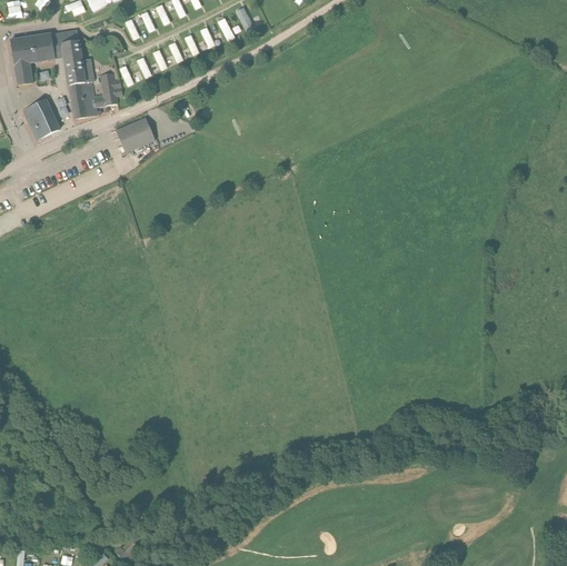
[(43,11),(50,1),(49,0),(37,0),(35,5),(43,11)]
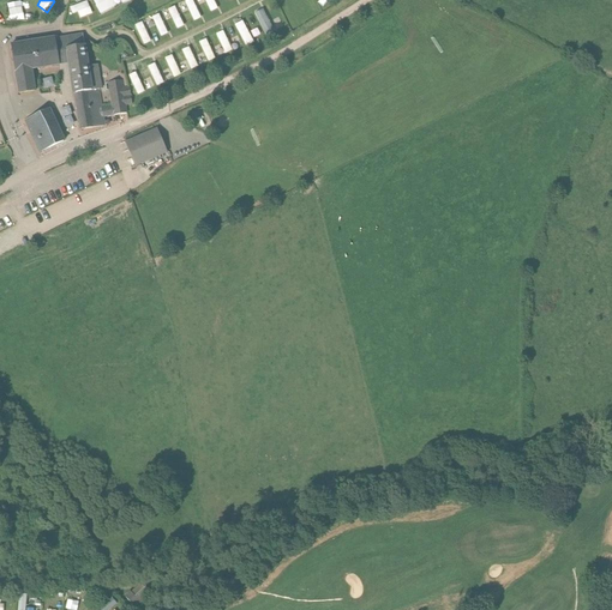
[(84,0),(72,5),(77,18),(93,12),(88,0),(84,0)]
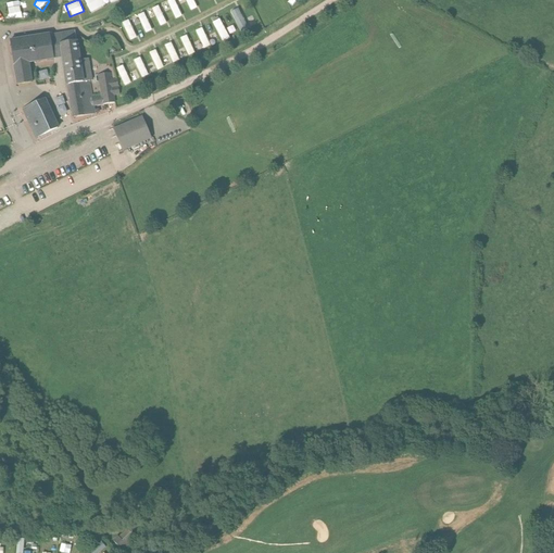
[(85,0),(89,12),(104,4),(102,0),(85,0)]
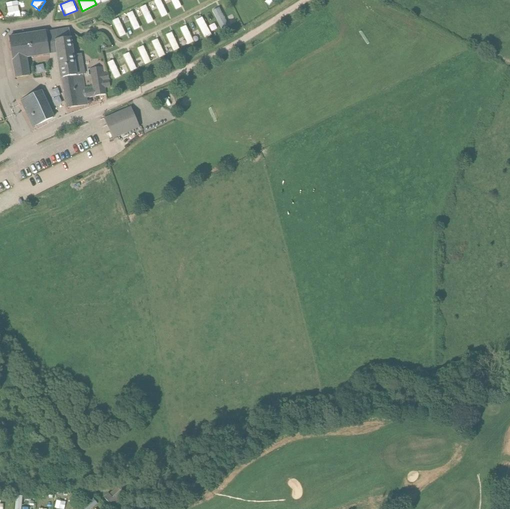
[(155,0),(161,16),(167,14),(161,0),(155,0)]
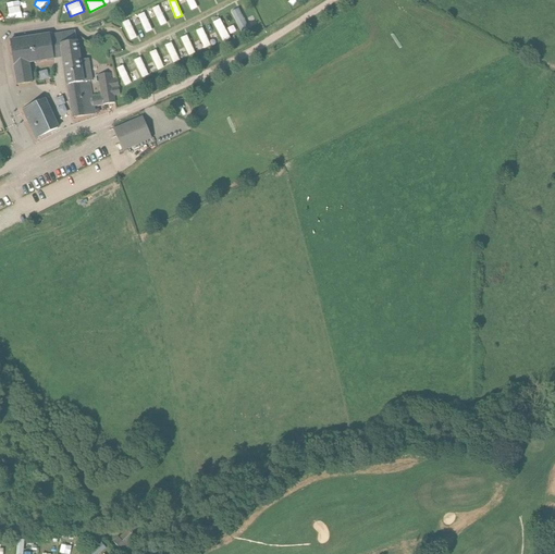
[(187,0),(192,9),(198,7),(195,0),(187,0)]
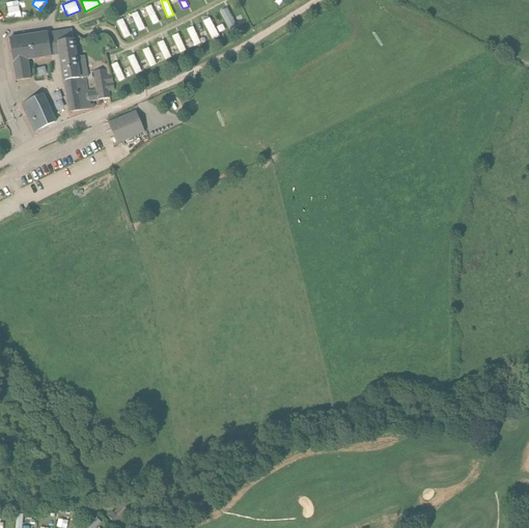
[(152,2),(145,4),(151,24),(159,22),(152,2)]
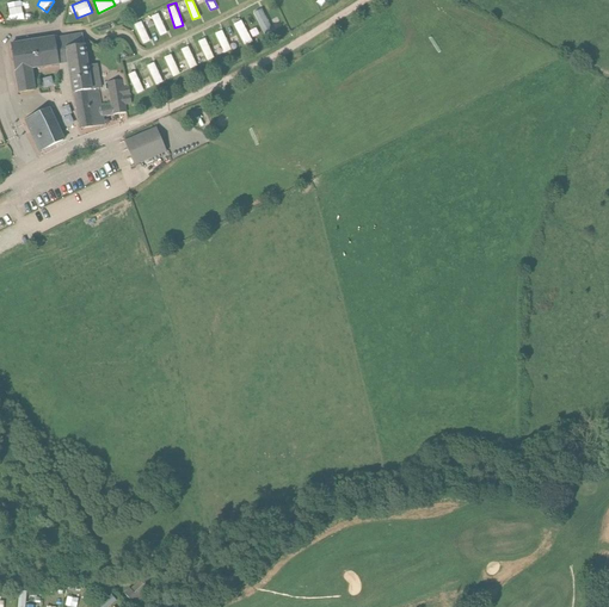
[(11,22),(24,18),(22,4),(7,7),(11,22)]
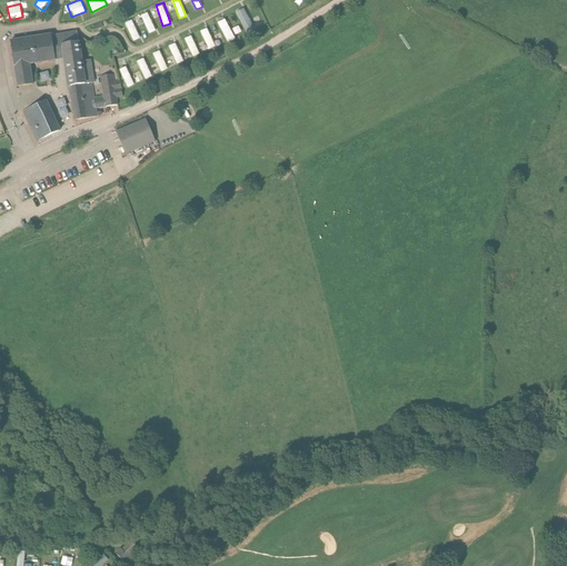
[(140,13),(149,32),(156,29),(147,10),(140,13)]
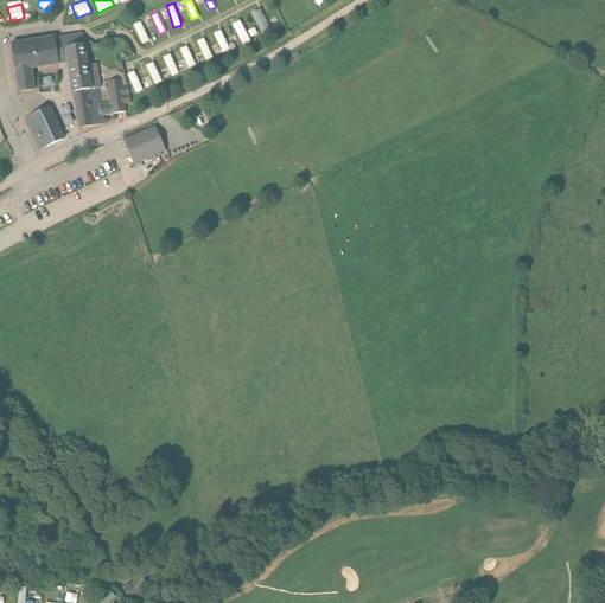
[(271,25),(280,21),(275,12),(267,15),(271,25)]
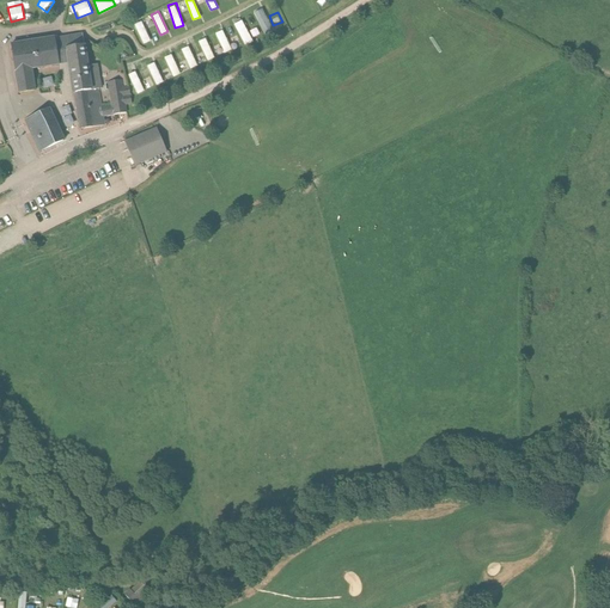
[(242,18),(233,22),(244,44),(252,41),(242,18)]
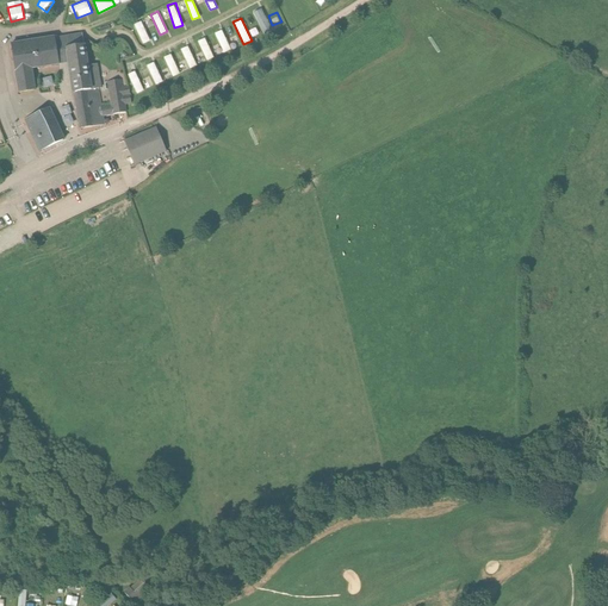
[(141,20),(134,24),(143,43),(150,39),(141,20)]
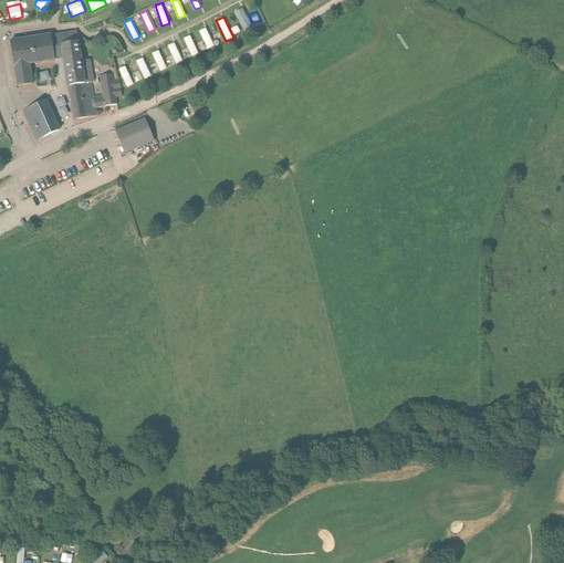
[(199,29),(207,48),(215,44),(206,25),(199,29)]
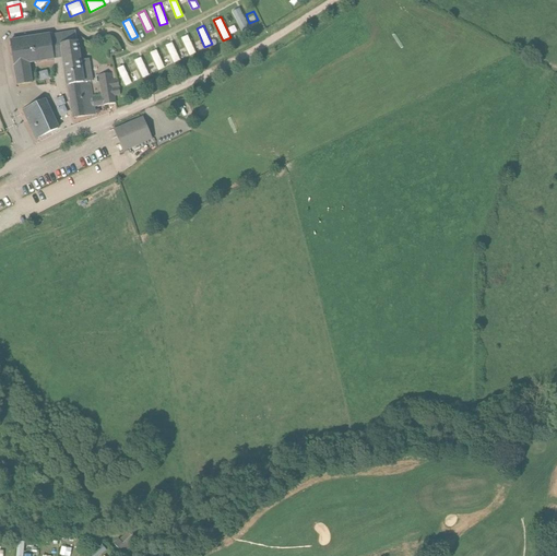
[(72,27),(48,31),(49,43),(59,40),(66,82),(71,115),(93,111),(91,104),(102,102),(114,101),(111,93),(118,92),(116,77),(110,77),(109,70),(95,72),(98,93),(91,94),(89,78),(91,78),(86,55),(79,57),(75,37),(74,37),(72,27)]
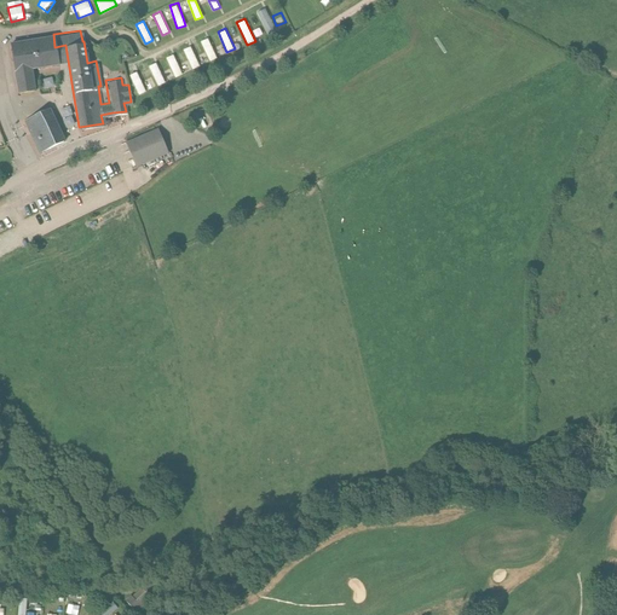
[(57,62),(55,47),(53,34),(9,42),(17,91),(33,88),(29,67),(57,62)]
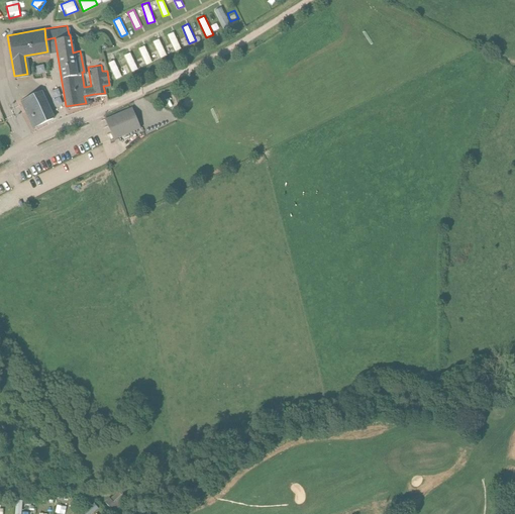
[(174,30),(168,33),(175,50),(182,47),(174,30)]
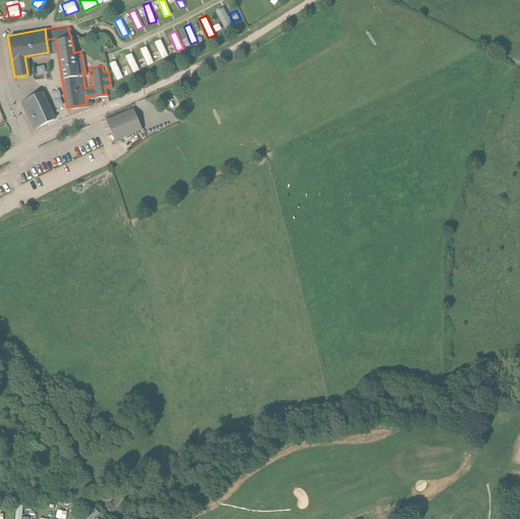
[(160,38),(154,41),(162,58),(168,55),(160,38)]
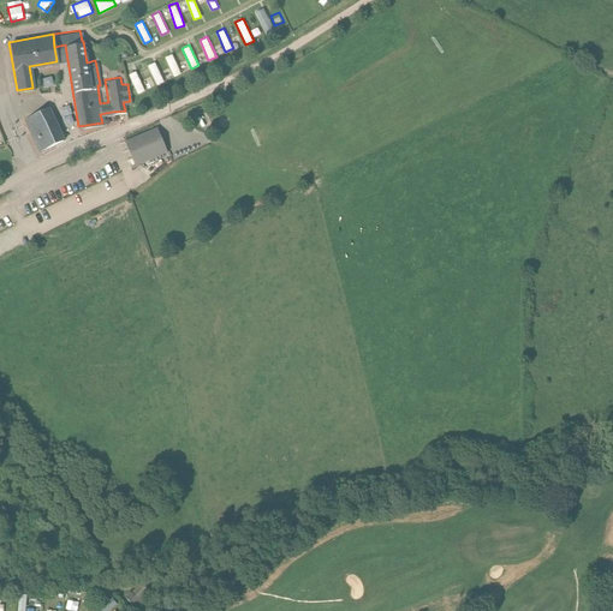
[(165,57),(174,77),(182,73),(172,53),(165,57)]
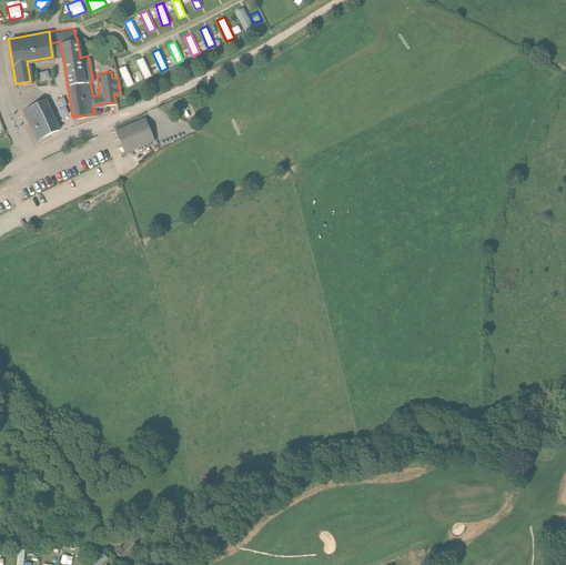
[(143,57),(135,60),(145,79),(152,76),(143,57)]
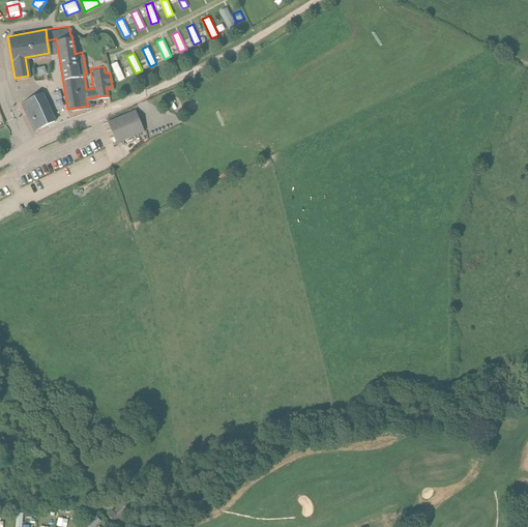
[(118,61),(112,63),(117,81),(123,80),(118,61)]
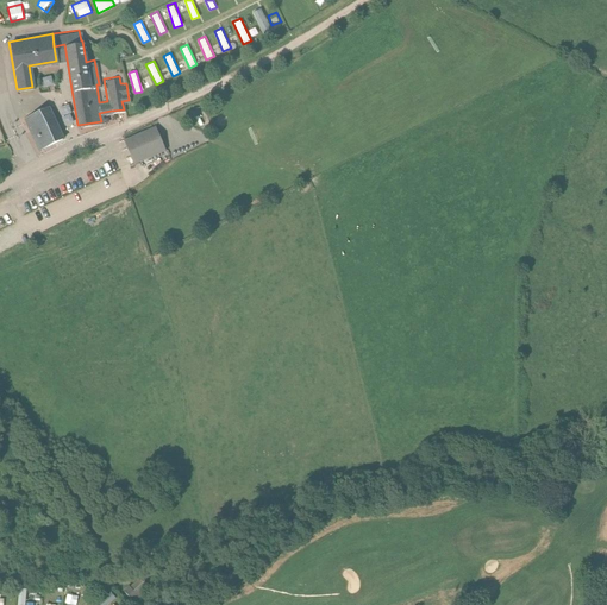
[(22,117),(37,149),(62,137),(47,105),(22,117)]
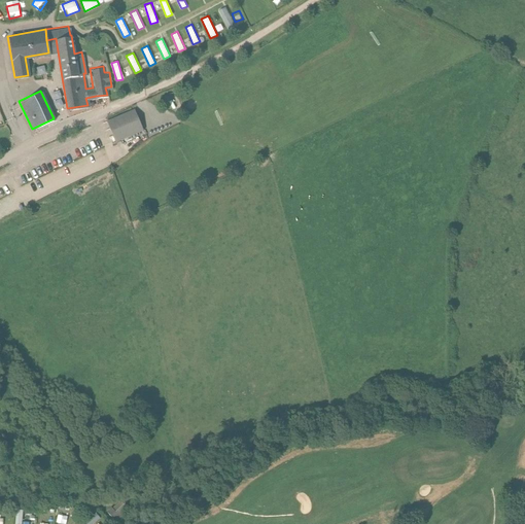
[(133,107),(105,118),(105,119),(113,140),(141,128),(133,107)]
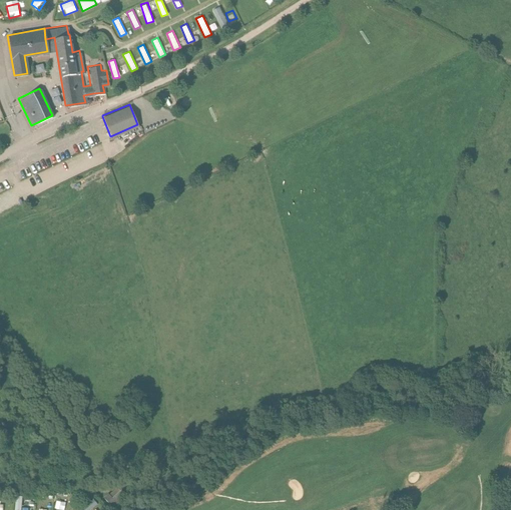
[(115,485),(102,496),(110,505),(123,493),(115,485)]
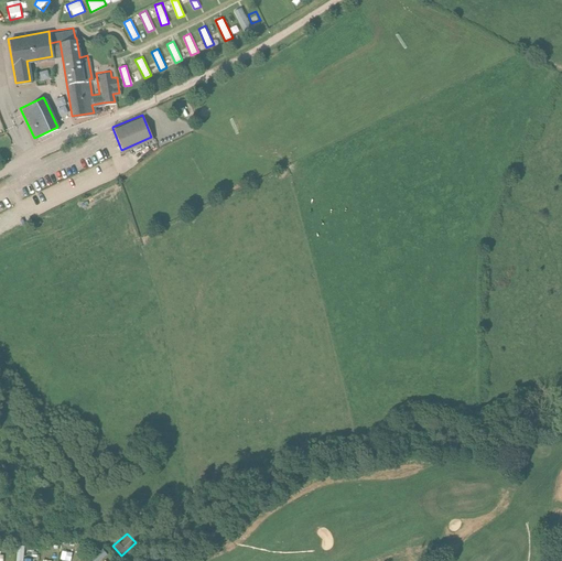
[(67,545),(57,545),(57,557),(67,557),(67,545)]
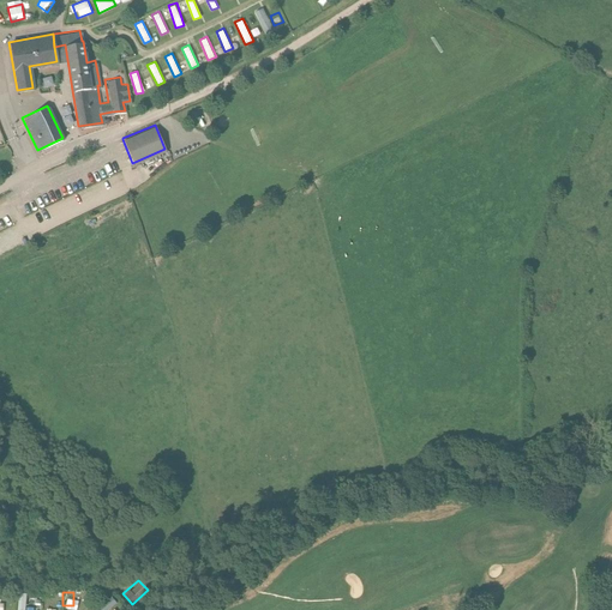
[(90,609),(105,609),(118,601),(113,593),(90,609)]
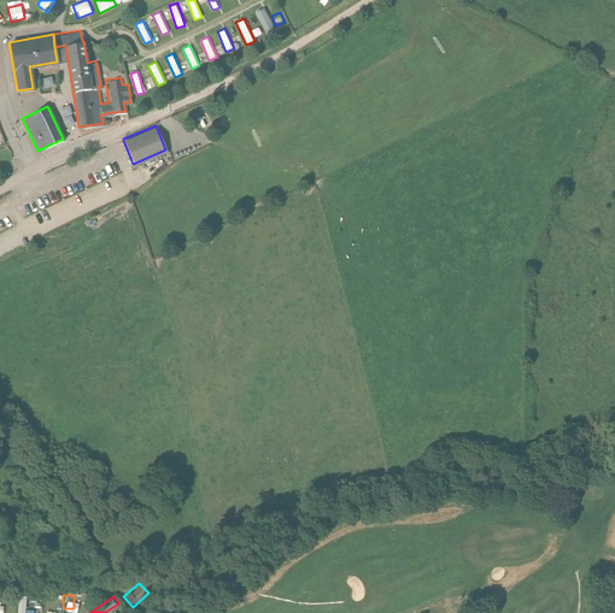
[(56,612),(58,599),(45,597),(42,612),(56,612)]
